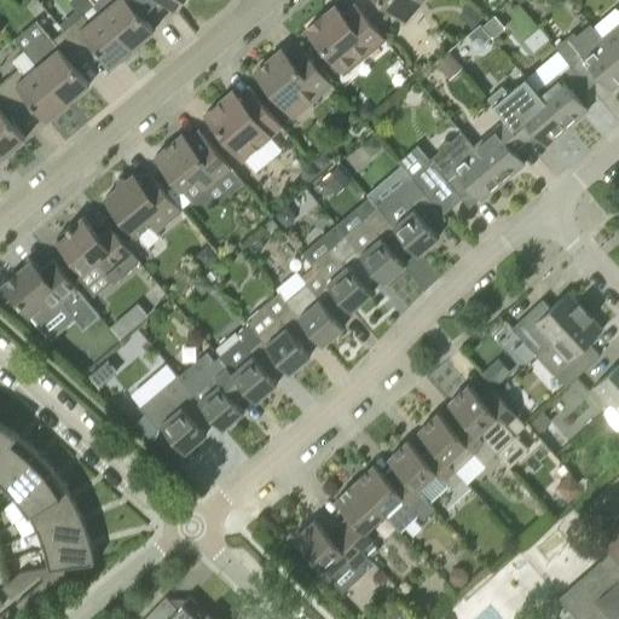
[(134,51),(102,12),(91,0),(70,0),(77,10),(58,25),(63,32),(84,55),(93,46),(111,67),(120,59),(121,61),(134,51)]
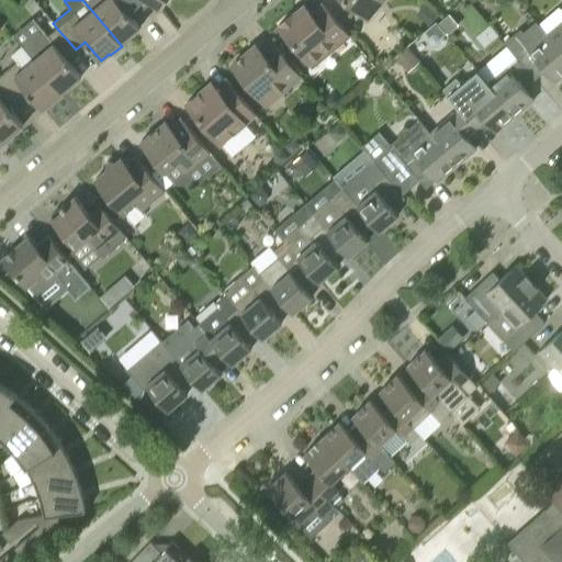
[(101,0),(103,1),(92,11),(122,46),(133,36),(132,34),(139,27),(124,9),(134,0),(101,0)]
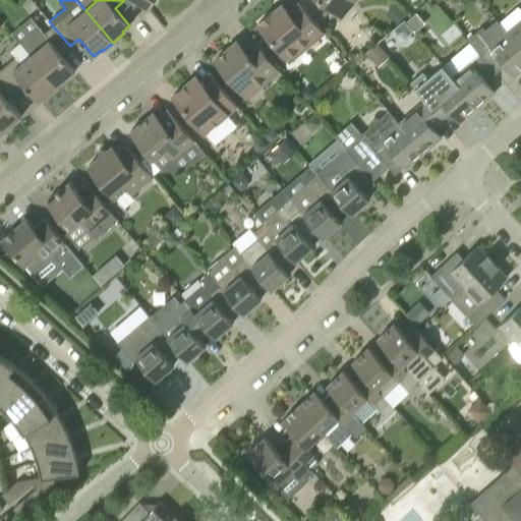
[(135,0),(150,8),(155,0),(135,0)]
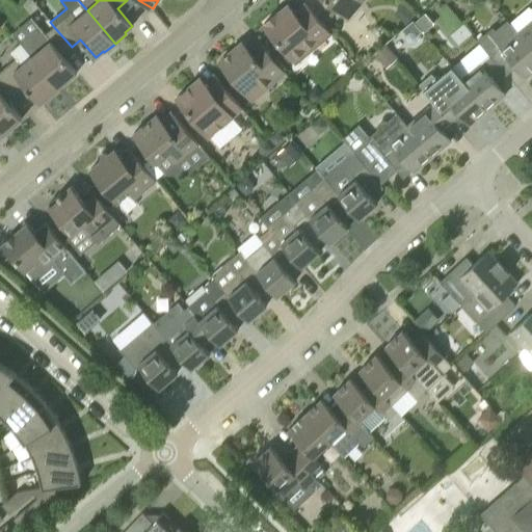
[(363,0),(324,0),(343,16),(353,3),(357,6),(363,0)]
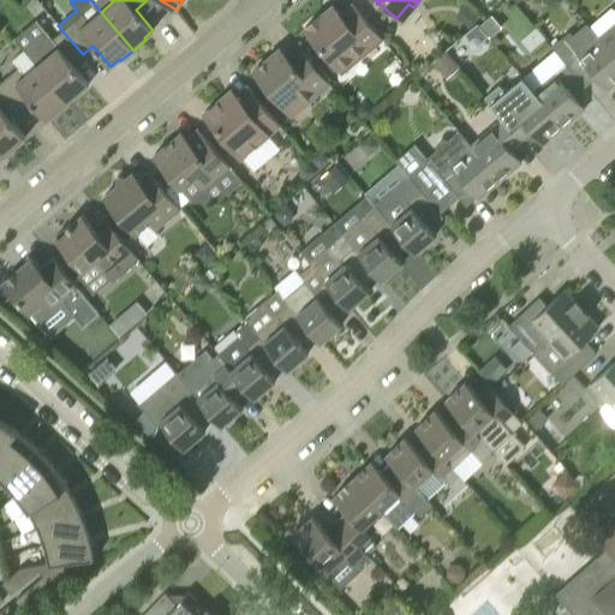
[(471,29),(481,16),(464,3),(454,16),(471,29)]
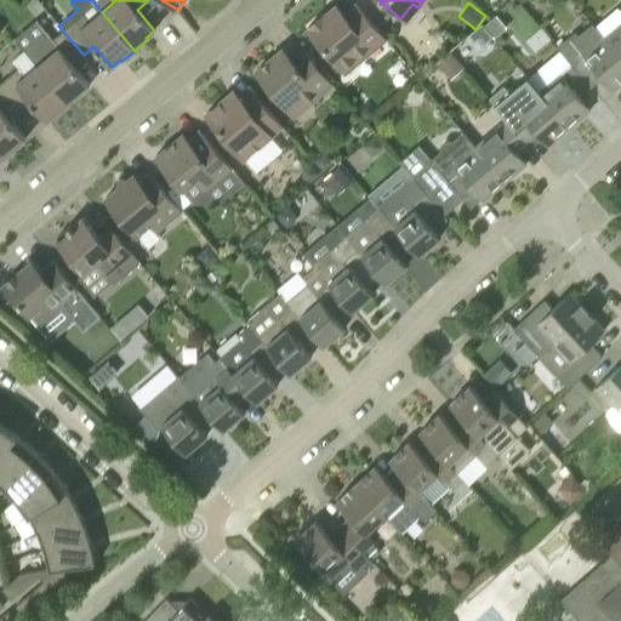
[(345,17),(336,6),(307,29),(345,74),(386,40),(358,6),(345,17)]
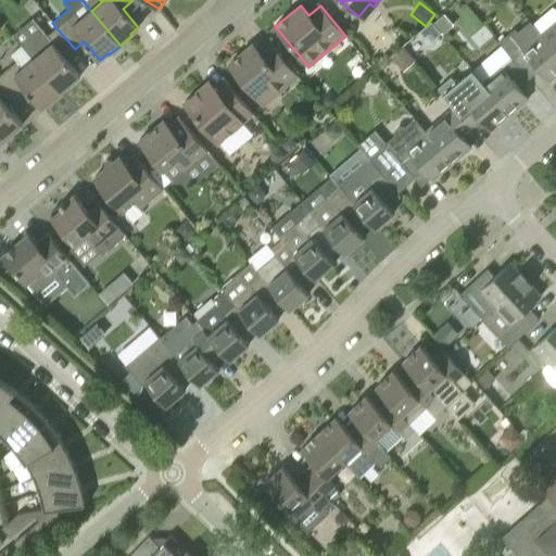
[(443,34),(454,25),(444,14),(433,23),(443,34)]
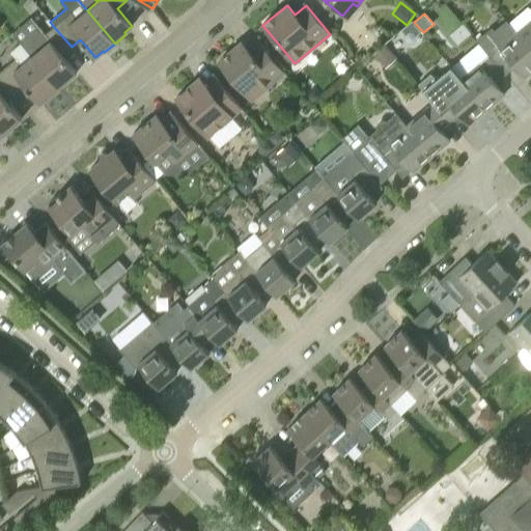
[(417,34),(420,31),(412,21),(400,30),(404,34),(404,39),(409,43),(414,43),(417,38),(417,34)]
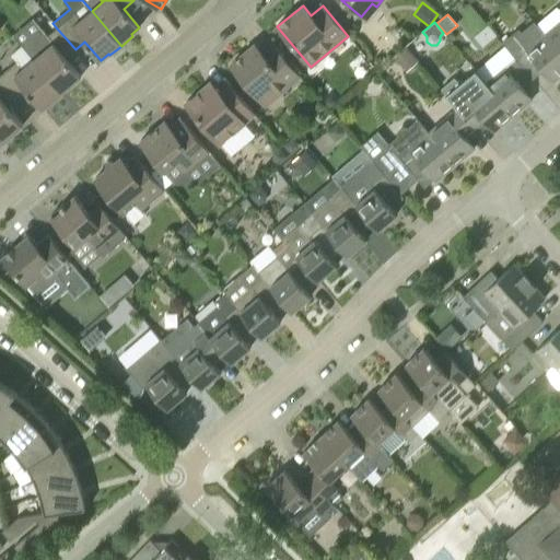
[(559,76),(559,53),(545,35),(534,22),(522,32),(520,28),(502,44),(515,60),(533,80),(543,71),(552,83),(559,76)]
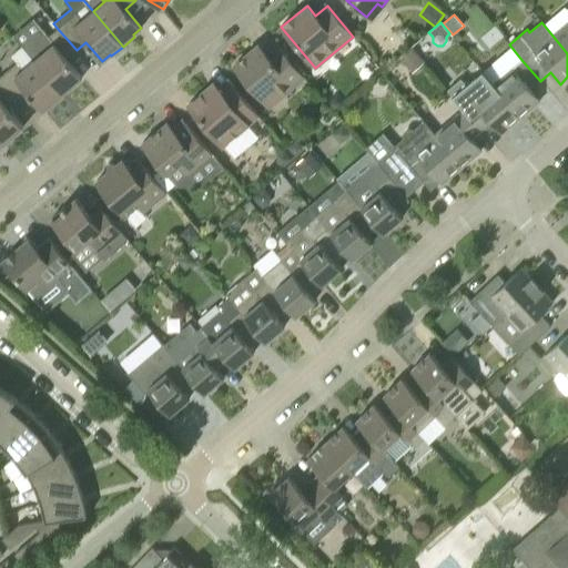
[(567,22),(553,36),(567,53),(567,22)]
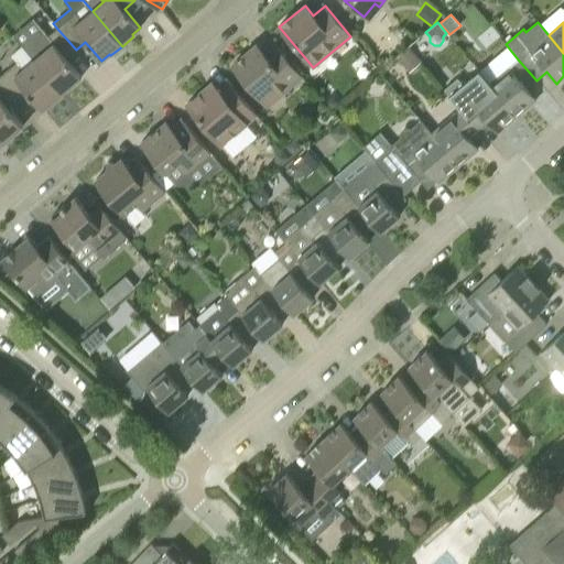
[(66,58),(76,50),(57,29),(49,35),(43,29),(22,45),(34,60),(62,94),(82,77),(66,58)]
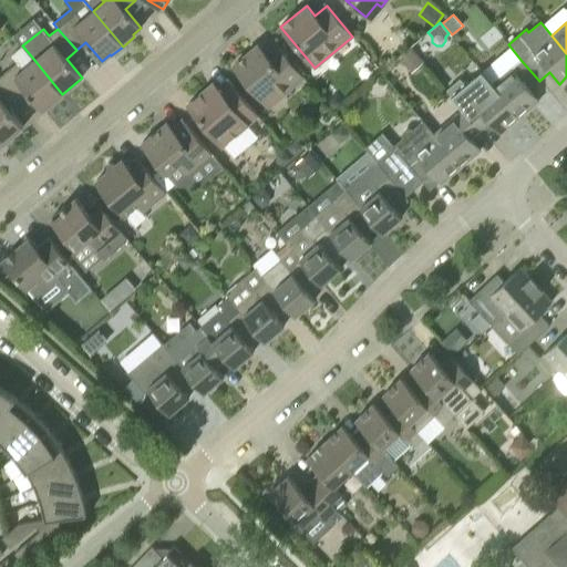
[(267,55),(258,45),(234,66),(268,107),(303,78),(278,47),(267,55)]
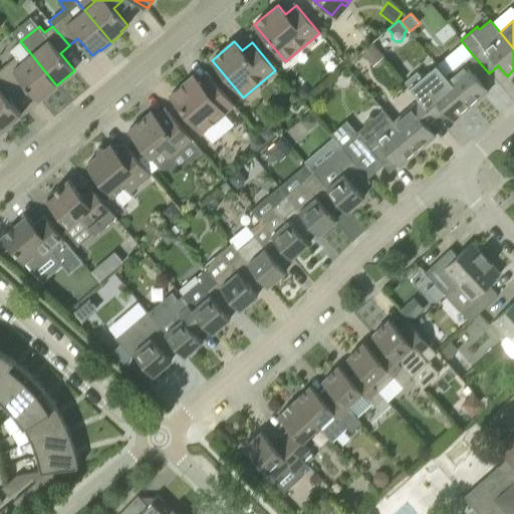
[(371,50),(364,56),(372,66),(379,60),(371,50)]
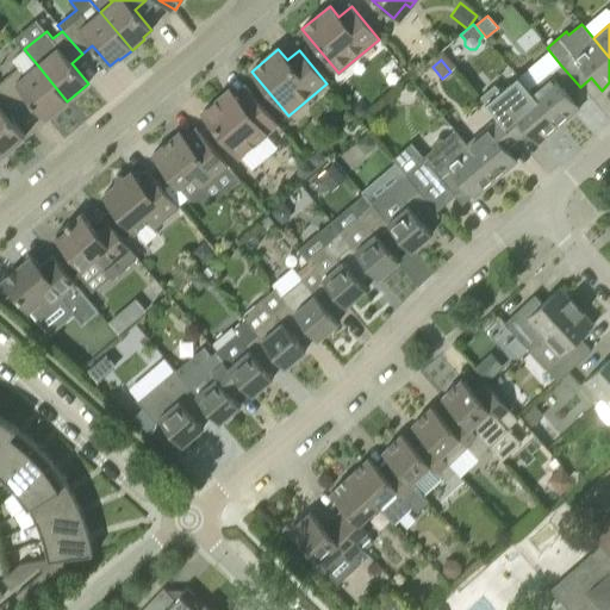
[(45,119),(67,101),(37,64),(25,75),(19,67),(0,82),(0,85),(19,107),(29,99),(45,119)]
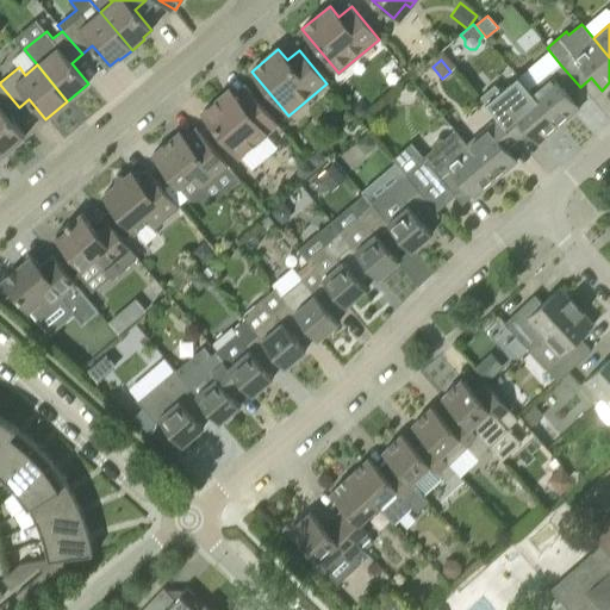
[(570,97),(580,87),(561,66),(530,92),(559,126),(579,109),(570,97)]
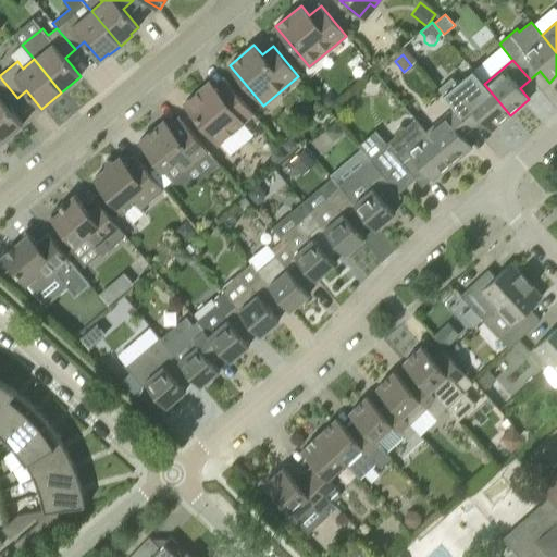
[(510,115),(484,84),(472,71),(461,81),(455,79),(453,77),(438,89),(455,109),(471,128),(482,120),(491,132),(510,115)]
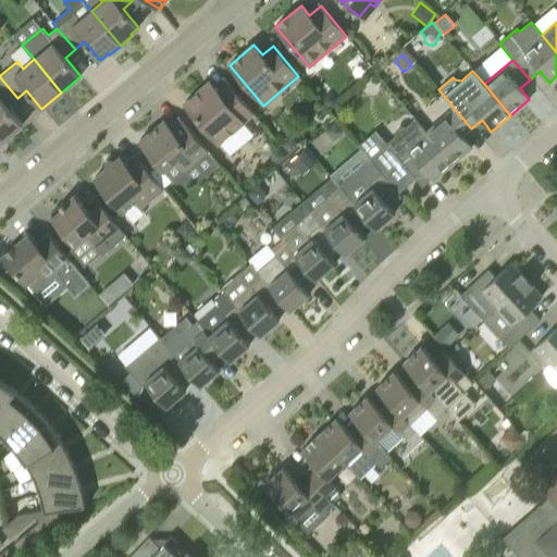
[(8,106),(17,98),(0,77),(0,136),(3,140),(23,124),(8,106)]
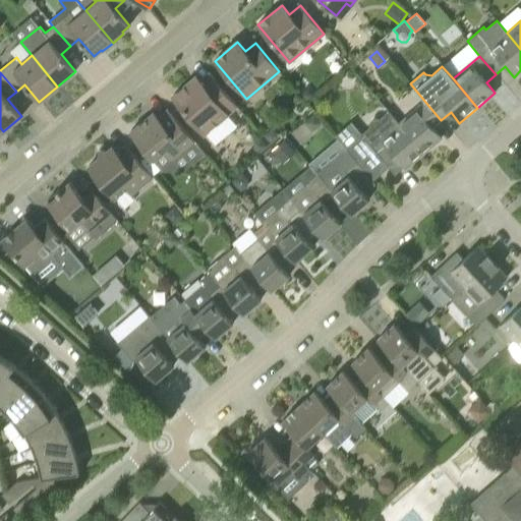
[(204,85),(196,76),(173,96),(204,133),(236,106),(213,78),(204,85)]
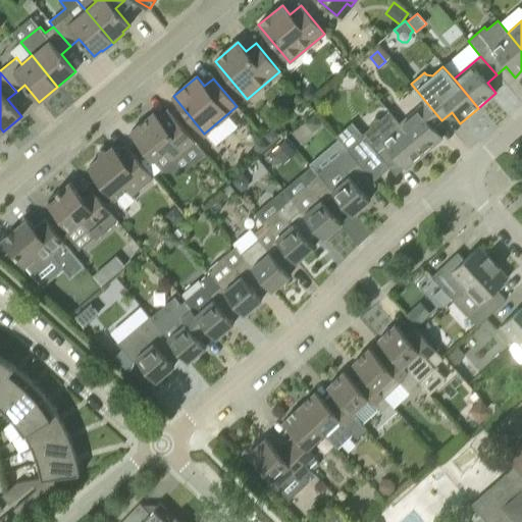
[(308,101),(315,95),(308,88),(301,94),(308,101)]
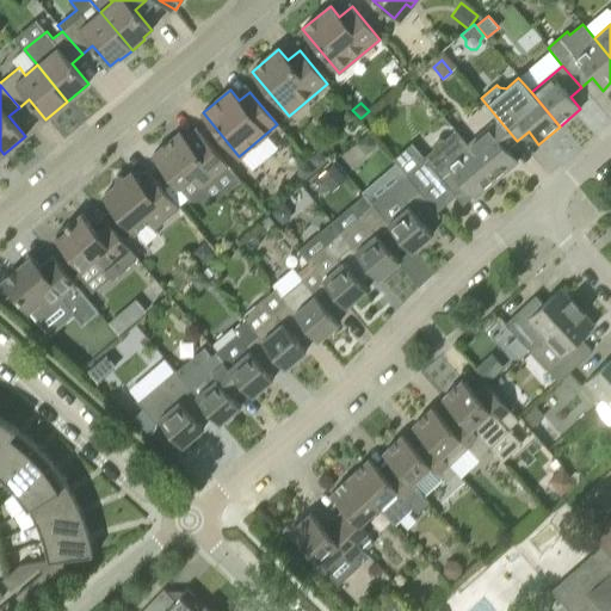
[(506,150),(517,141),(499,119),(467,146),(497,180),(517,162),(506,150)]
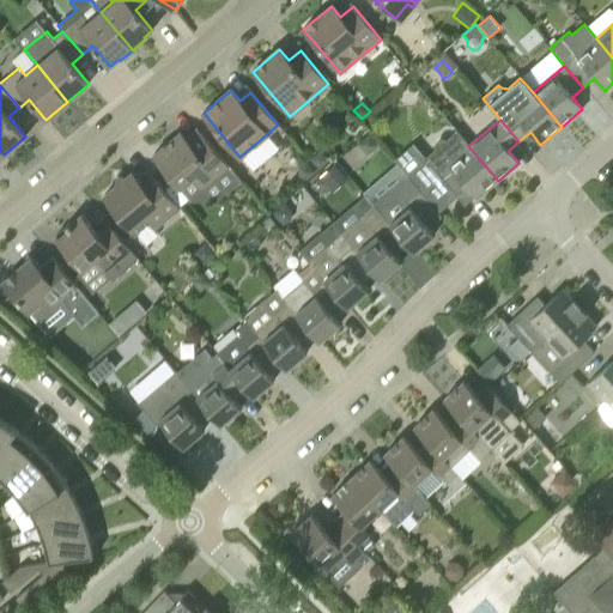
[(424,159),(425,161),(407,175),(419,190),(436,212),(455,195),(475,198),(477,199),(498,181),(468,146),(456,132),(424,159)]
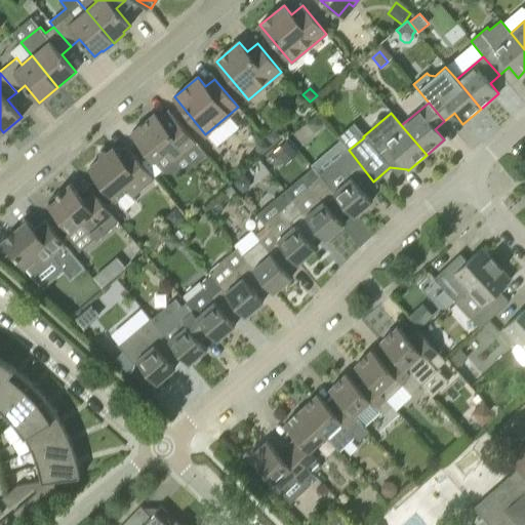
[(162,123),(154,114),(131,132),(155,161),(166,151),(174,161),(196,143),(172,114),(162,123)]
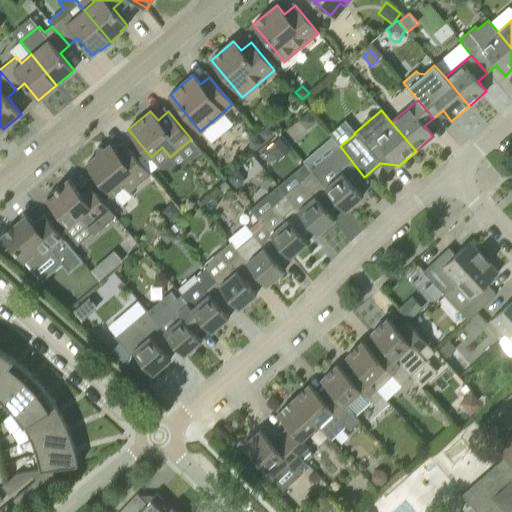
[(317,121),(308,111),(308,112),(298,120),(307,130),(317,121)]
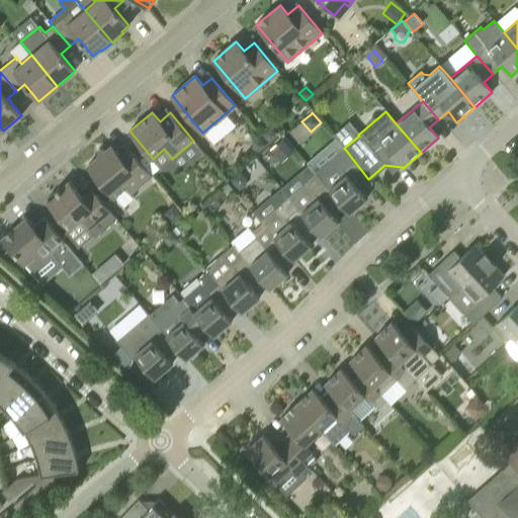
[(280,136),(271,126),(262,135),(270,144),(280,136)]
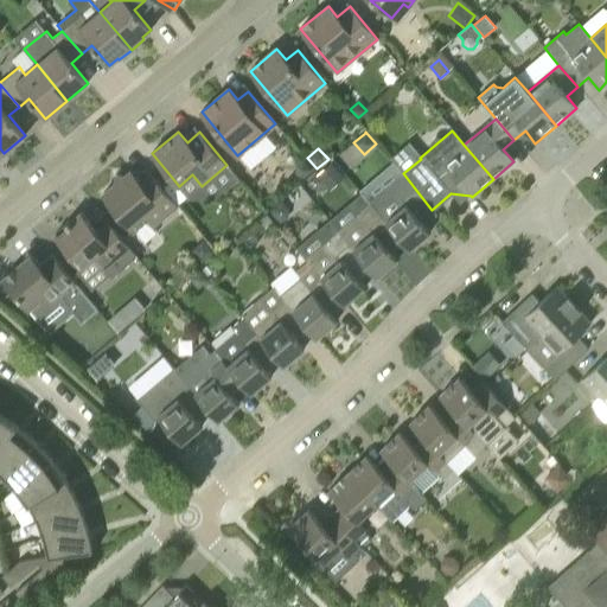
[(313,171),(304,159),(298,165),(296,174),(302,180),(313,171)]
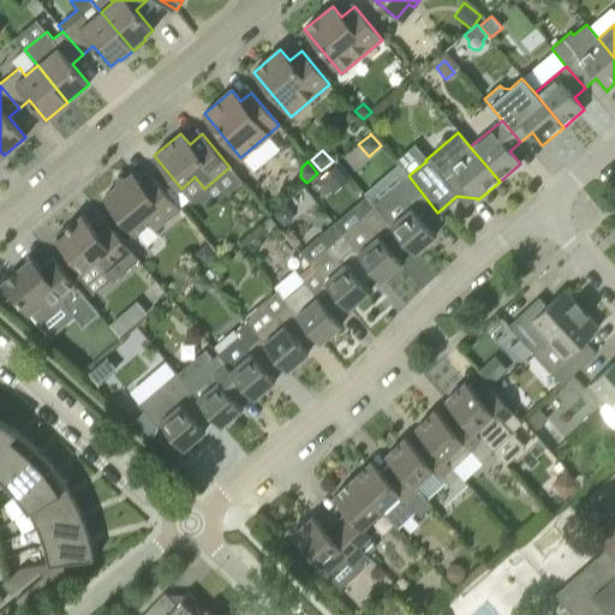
[(335,192),(351,179),(338,165),(322,177),(335,192)]
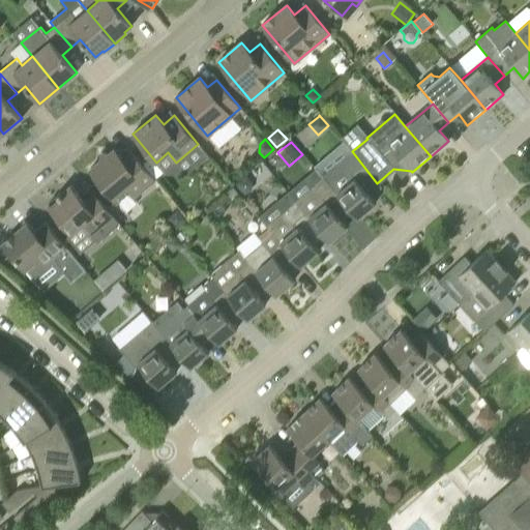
[(122,159),(114,149),(109,154),(108,152),(100,152),(99,159),(100,160),(90,170),(117,202),(128,193),(133,199),(155,179),(131,151),(122,159)]
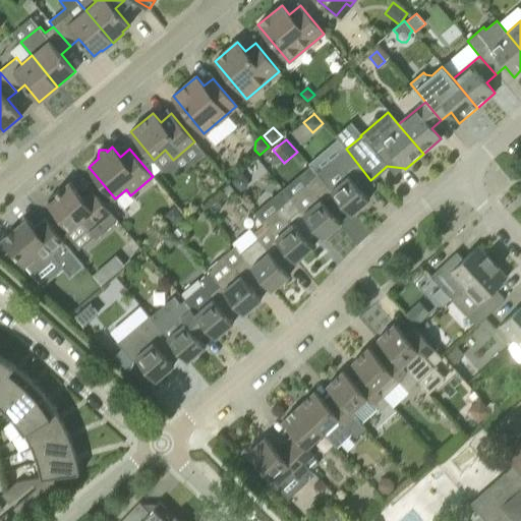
[(331,190),(344,207),(351,215),(368,199),(364,194),(364,189),(373,182),(370,180),(356,162),(346,149),(317,174),(331,190)]
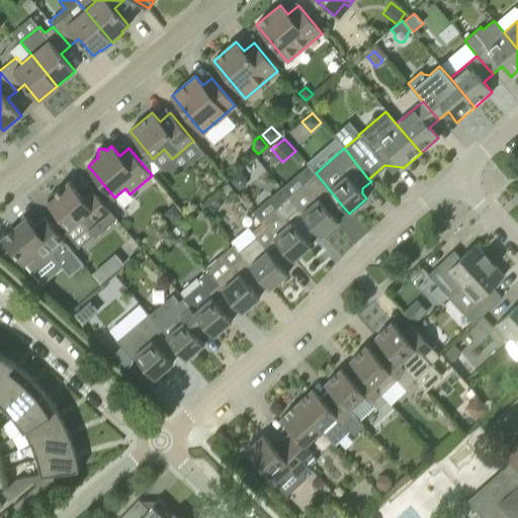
[(242,170),(232,179),(240,190),(246,185),(247,176),(242,170)]
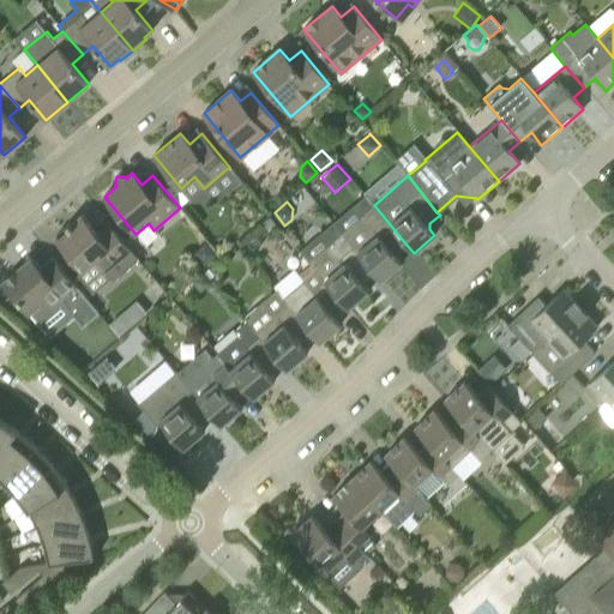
[(397,252),(405,244),(390,224),(374,205),(341,233),(357,252),(373,271),(381,281),(402,263),(396,257),(397,252)]
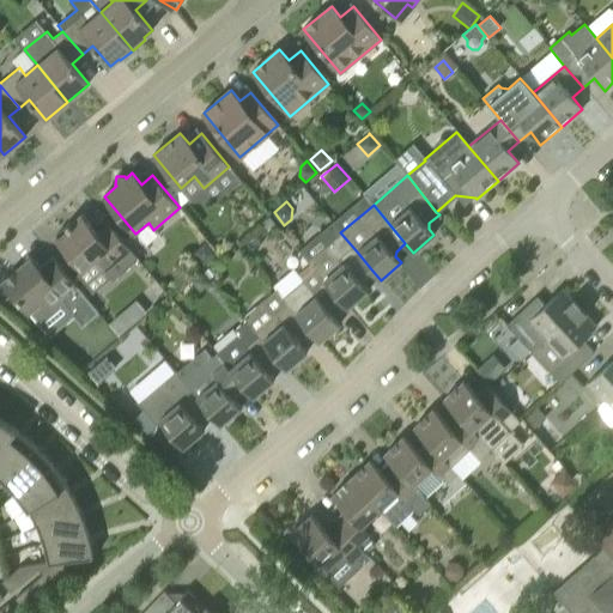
[(105,242),(83,214),(71,224),(70,223),(66,225),(70,229),(60,237),(58,235),(55,237),(83,271),(95,260),(113,281),(139,260),(116,234),(105,242)]
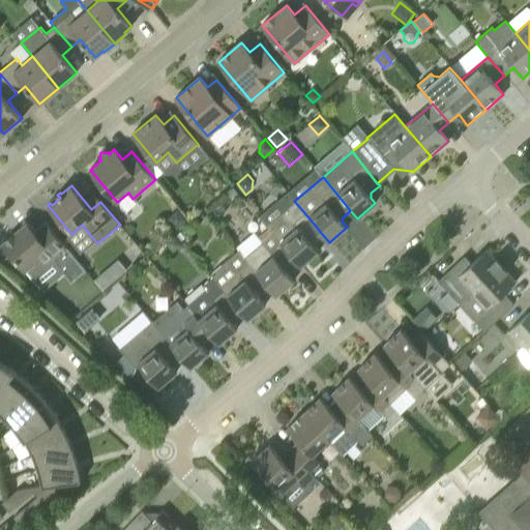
[(314,241),(322,234),(308,217),(294,201),(266,225),(269,228),(281,242),(280,242),(297,263),(300,266),(319,252),(314,245),(314,241)]
